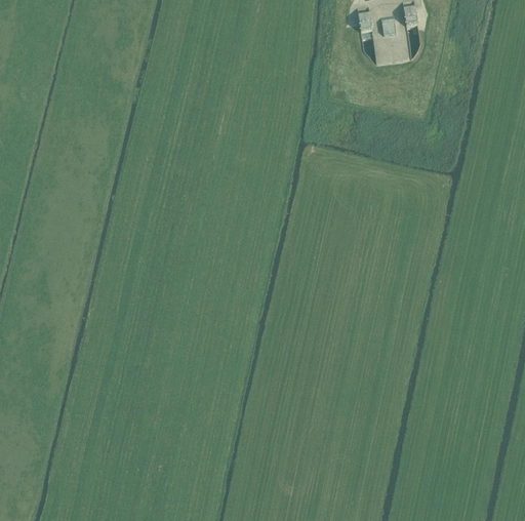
[(419,30),(414,0),(413,0),(414,6),(417,26),(419,44),(417,51),(411,57),(407,28),(404,8),(403,1),(402,1),(410,58),(410,61),(418,52),(421,44),(419,30)]
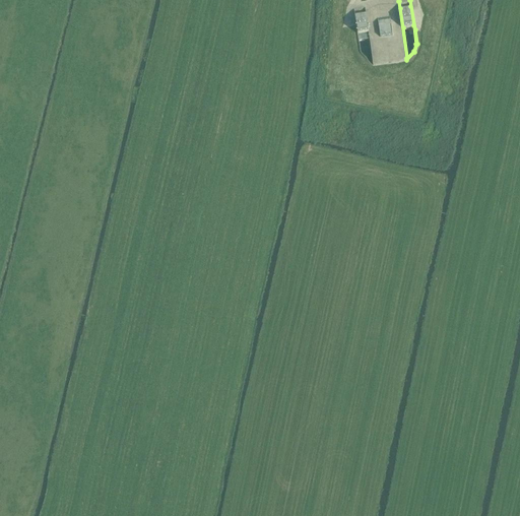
[(354,7),(353,7),(354,17),(355,22),(360,52),(365,60),(374,66),(373,63),(366,5),(365,5),(365,12),(368,31),(372,63),(365,59),(361,52),(358,33),(354,13),(354,7)]
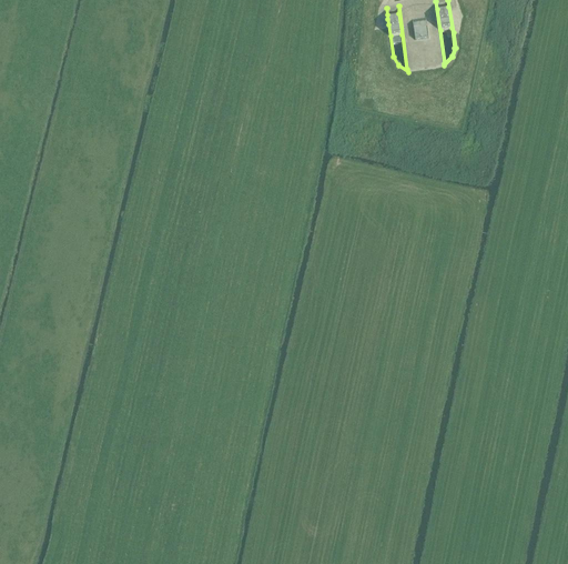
[(440,30),(452,28),(448,7),(437,9),(440,30)]
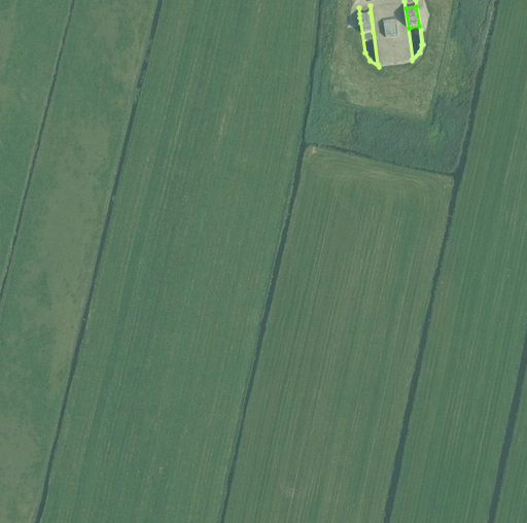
[(362,33),(373,32),(370,12),(359,13),(362,33)]
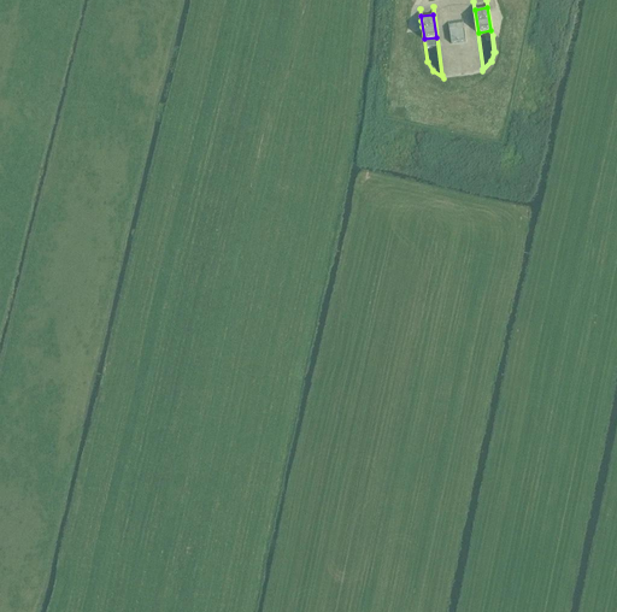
[(463,17),(447,18),(451,39),(465,37),(463,17)]
